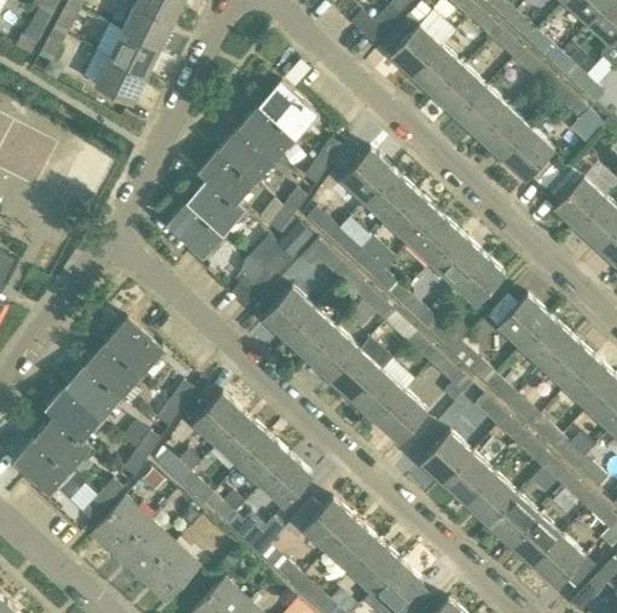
[(59,0),(34,0),(33,1),(39,5),(36,10),(51,18),(59,0)]
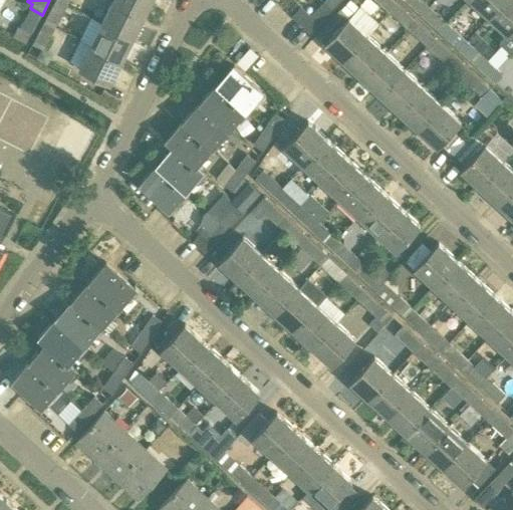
[(55,0),(54,3),(65,9),(69,0),(55,0)]
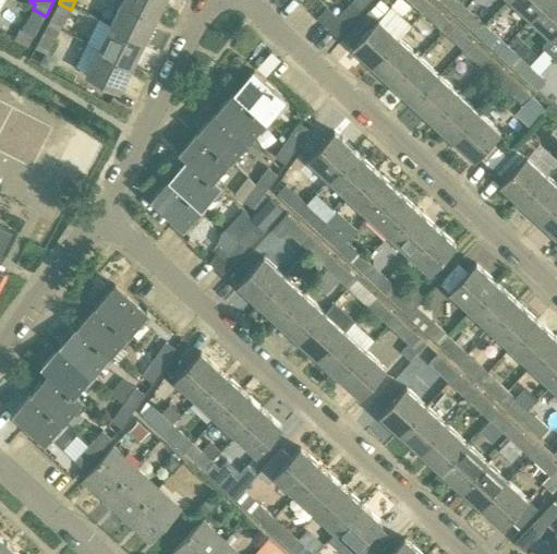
[(167,0),(113,0),(122,4),(157,21),(167,0)]
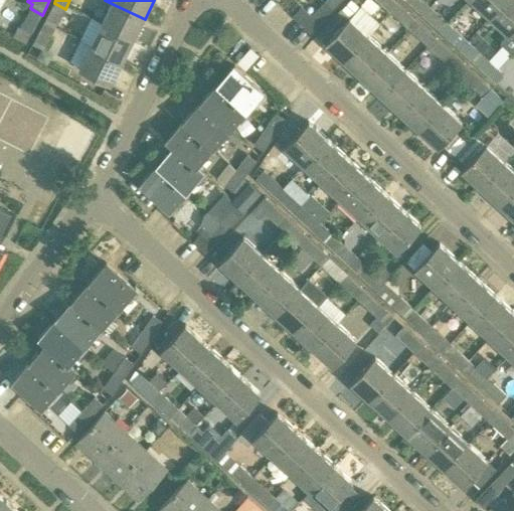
[(328,0),(323,5),(331,13),(343,0),(328,0)]
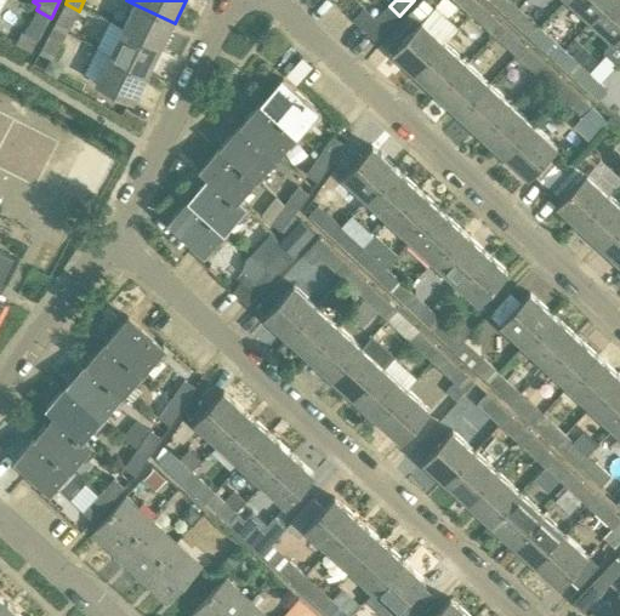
[(448,0),(470,20),(479,9),(470,0),(448,0)]
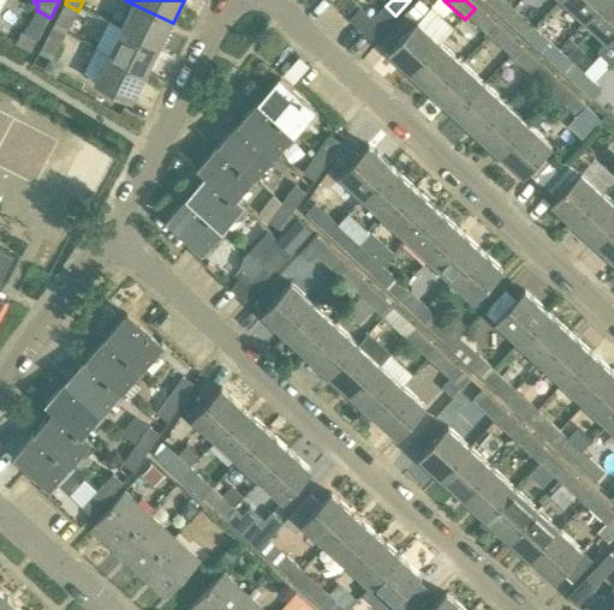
[(512,12),(499,0),(481,0),(480,3),(502,23),(512,12)]
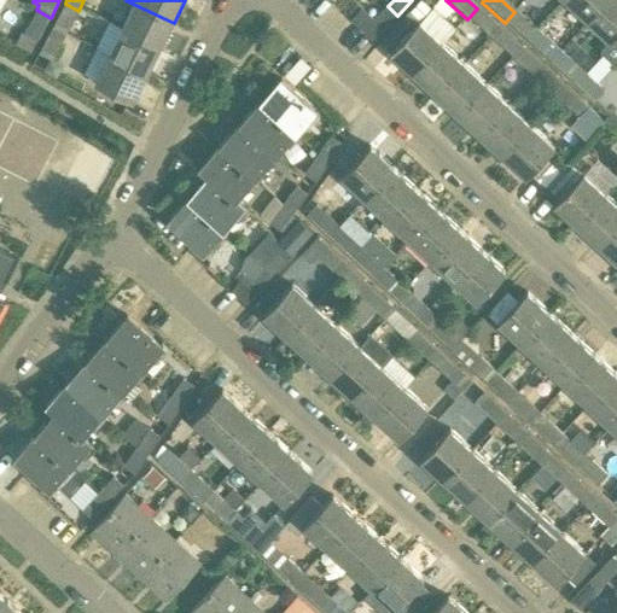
[(609,0),(568,0),(564,4),(586,25),(609,0)]
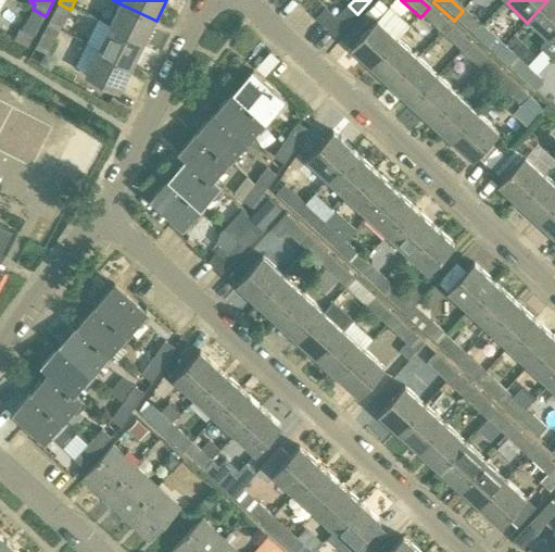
[(539,51),(541,52),(526,70),(535,77),(550,61),(552,63),(554,60),(554,0),(547,0),(527,23),(549,41),(539,51)]
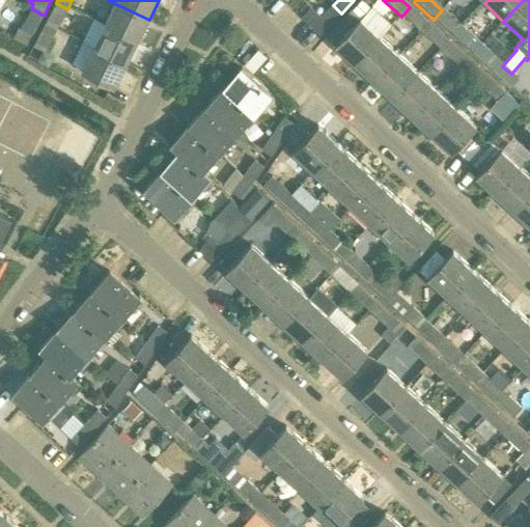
[(67,9),(56,3),(44,26),(56,32),(67,9)]
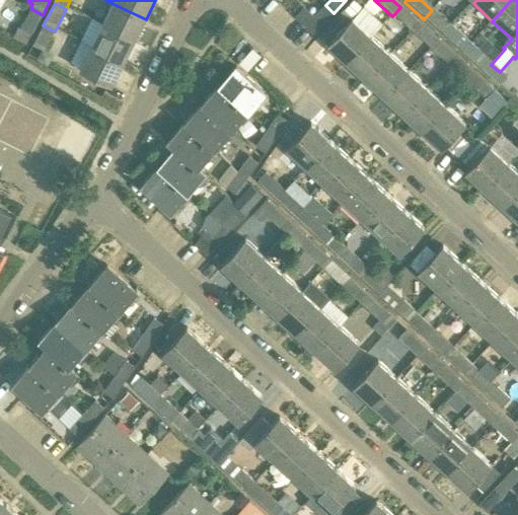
[(146,19),(114,4),(102,26),(134,43),(146,19)]
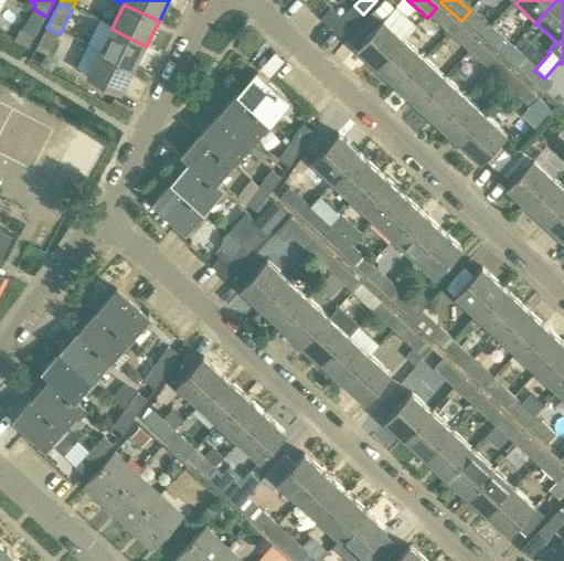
[(354,6),(340,22),(329,11),(319,22),(339,41),(363,14),(354,6)]
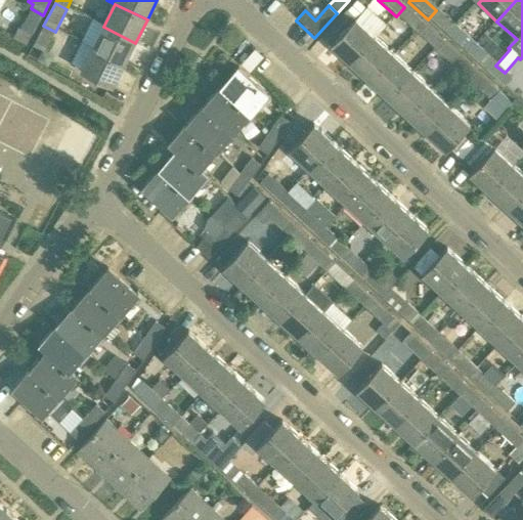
[(404,7),(396,16),(415,34),(423,25),(404,7)]
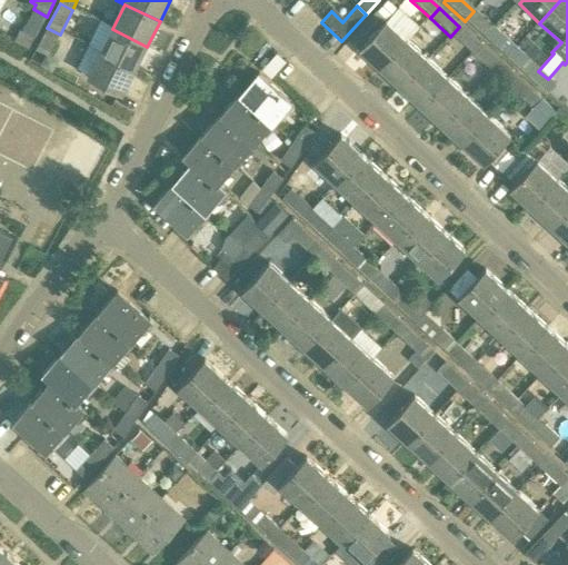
[(47,17),(33,9),(21,33),(11,29),(5,41),(27,53),(47,17)]
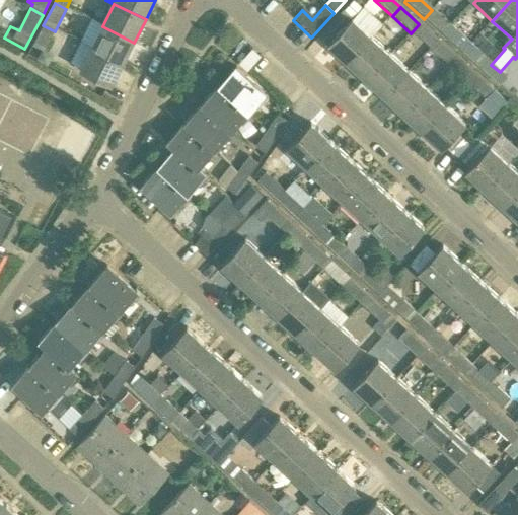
[(451,27),(432,10),(424,19),(442,38),(451,27)]
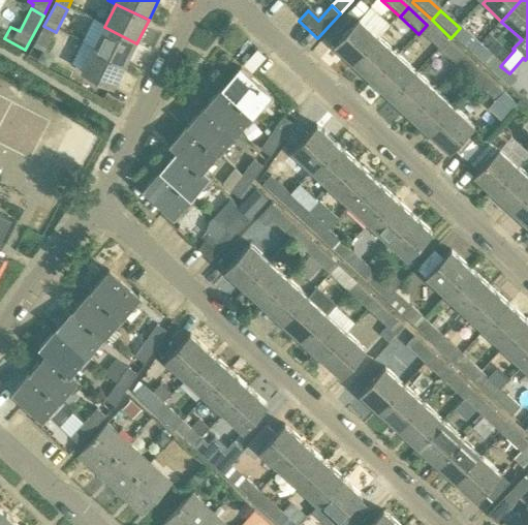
[(352,67),(377,40),(358,22),(333,49),(352,67)]
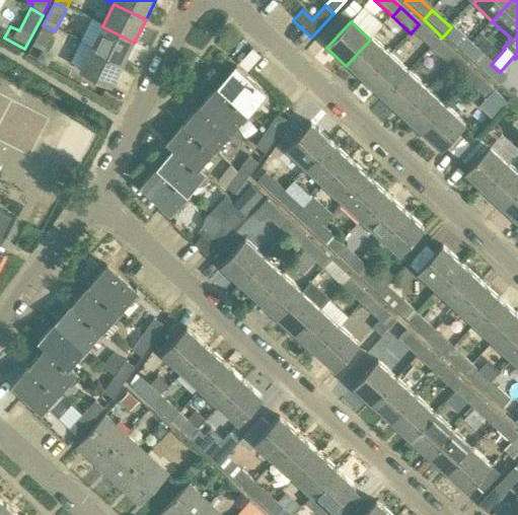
[(419,24),(411,33),(430,51),(438,42),(419,24)]
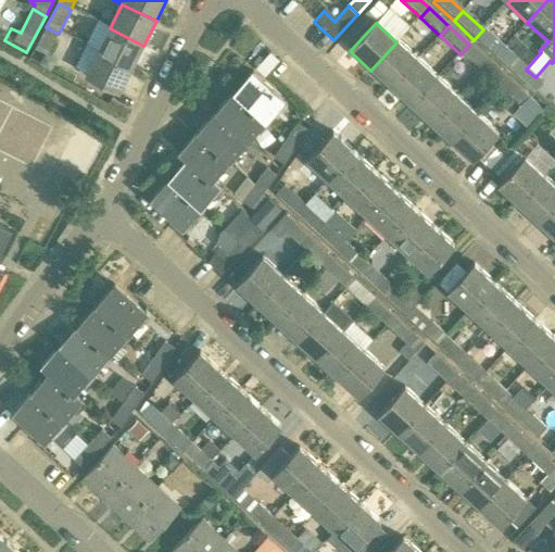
[(59,34),(46,27),(27,63),(49,74),(55,63),(46,58),(59,34)]
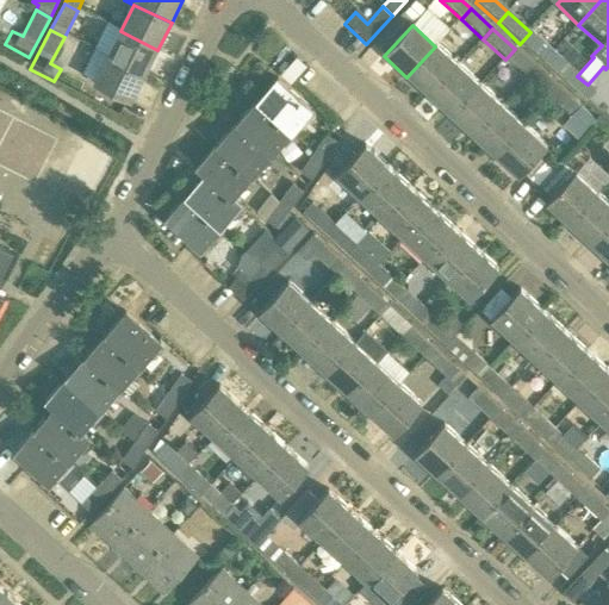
[(120,31),(106,58),(144,76),(157,50),(120,31)]
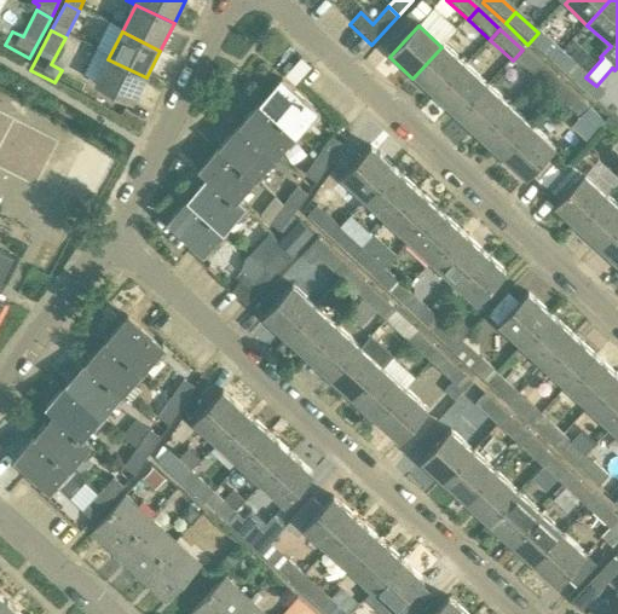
[(538,33),(527,45),(550,65),(561,54),(538,33)]
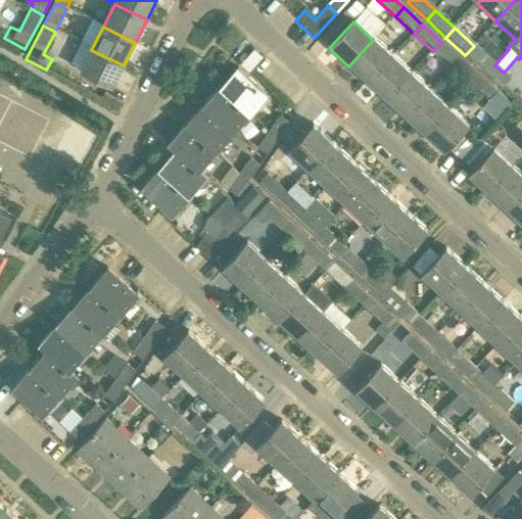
[(392,57),(373,40),(348,66),(368,84),(392,57)]
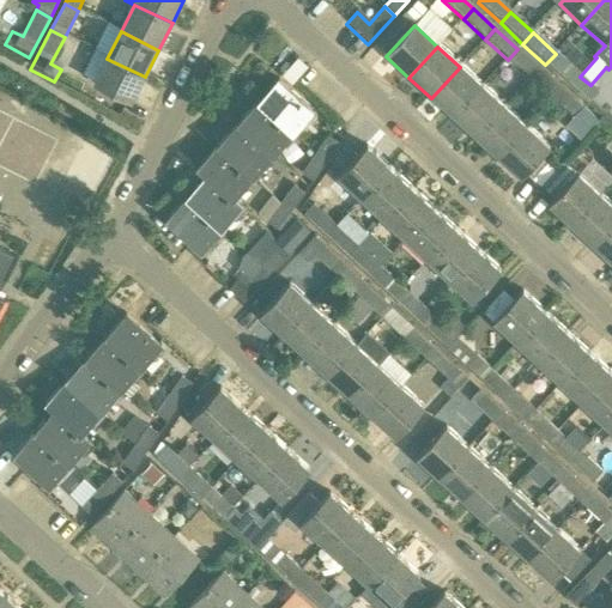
[(517,49),(508,60),(529,80),(539,70),(517,49)]
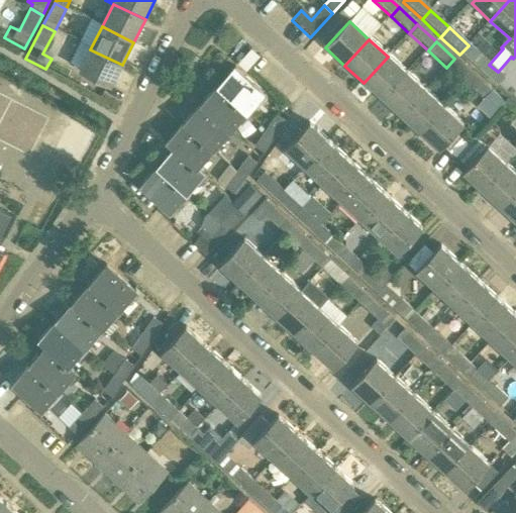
[(90,49),(80,44),(68,68),(110,89),(122,65),(90,49)]
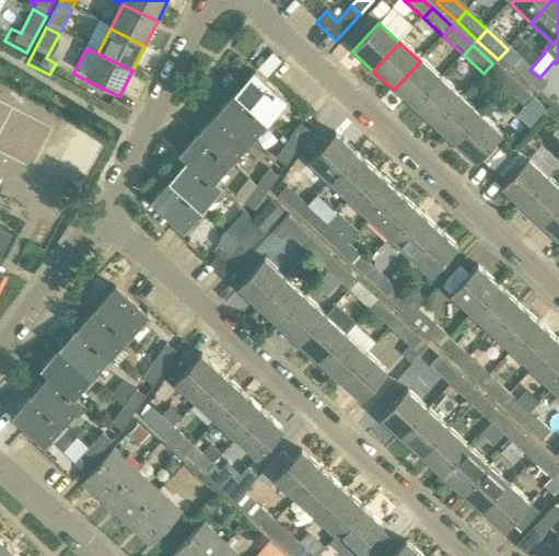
[(508,49),(498,59),(537,95),(546,85),(508,49)]
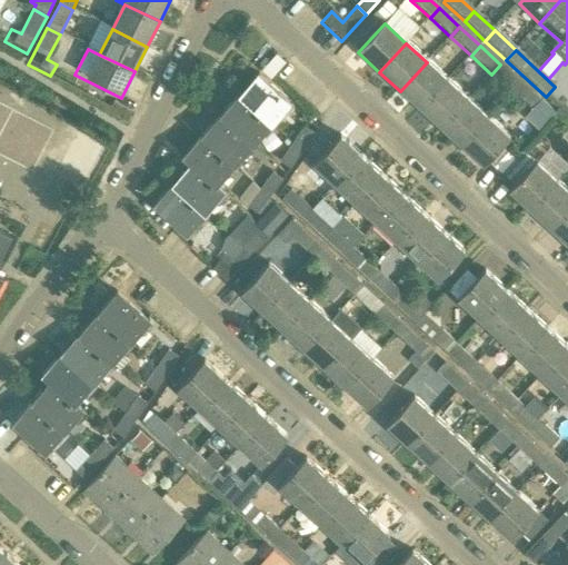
[(427,62),(400,91),(420,110),(447,82),(427,62)]
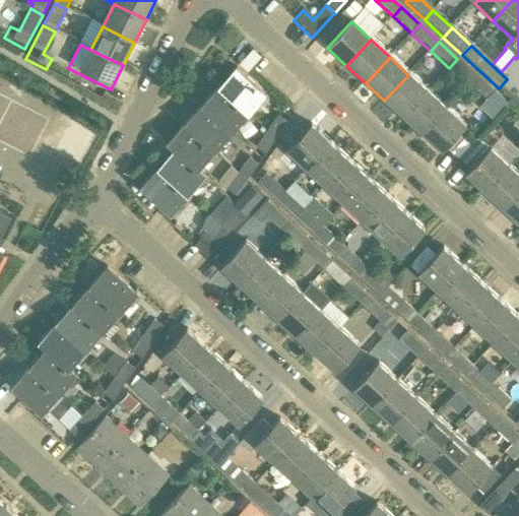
[(476,76),(457,59),(449,68),(467,85),(476,76)]
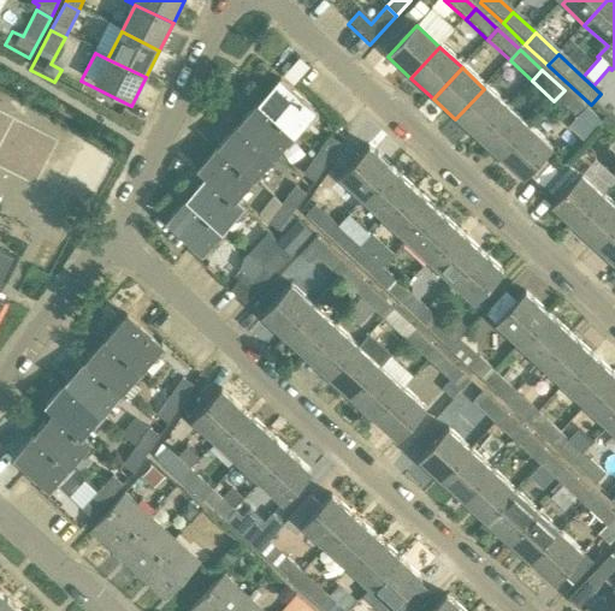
[(259,105),(296,138),(317,116),(279,82),(259,105)]
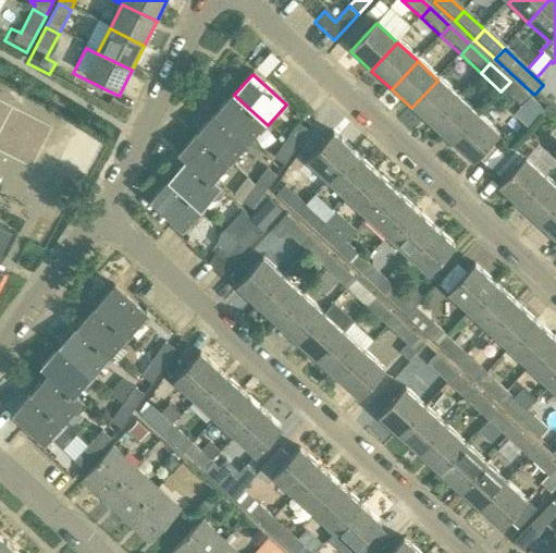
[(437,81),(411,108),(432,126),(458,99),(437,81)]
